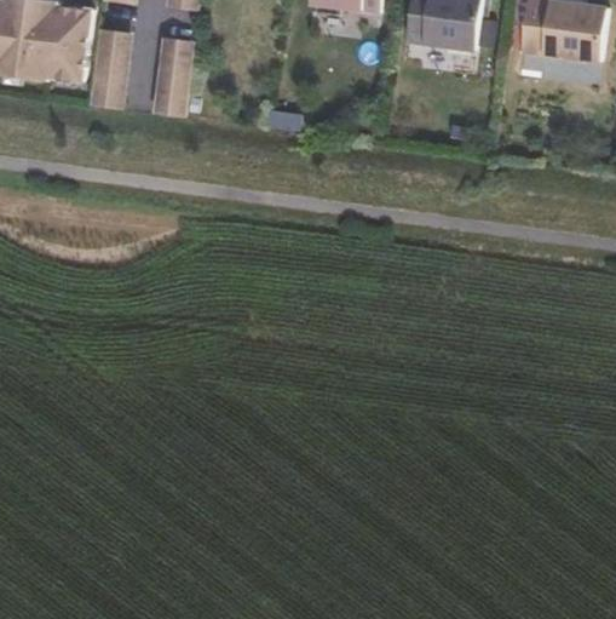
[(97,9),(39,0),(0,0),(0,81),(86,95),(97,9)]
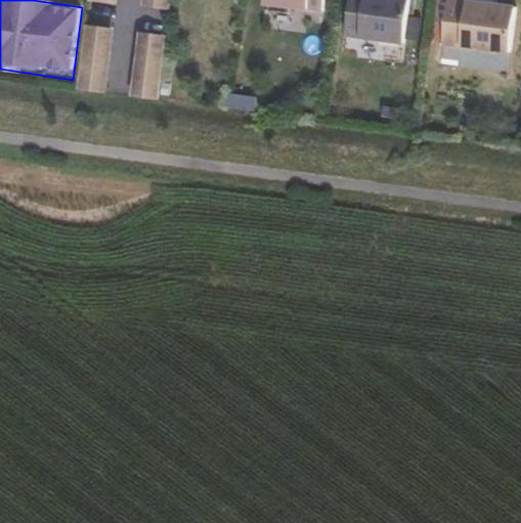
[(169,11),(170,0),(140,0),(140,6),(169,11)]
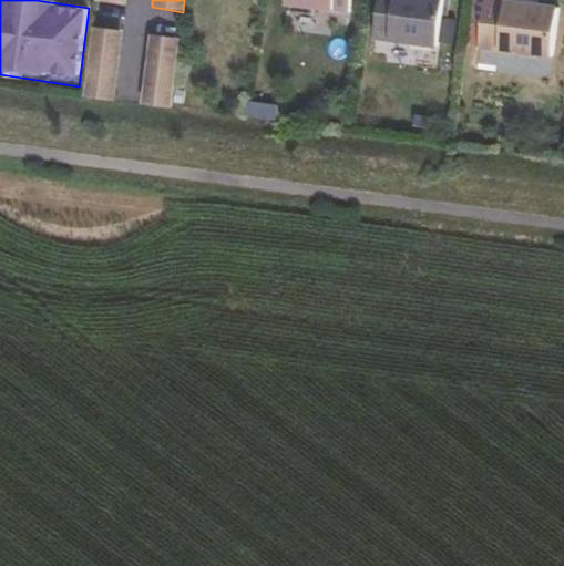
[(350,12),(351,0),(286,0),(286,3),(350,12)]
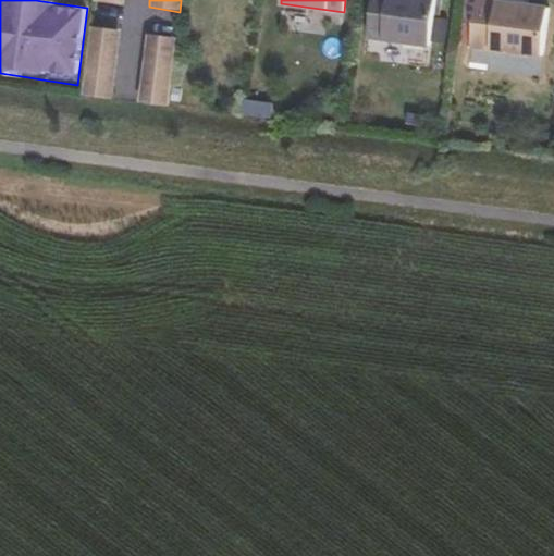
[(432,46),(436,0),(371,0),(367,38),(432,46)]
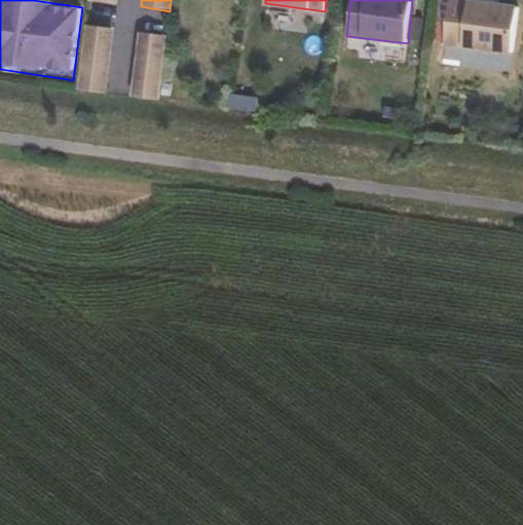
[(440,41),(446,0),(436,0),(431,40),(440,41)]
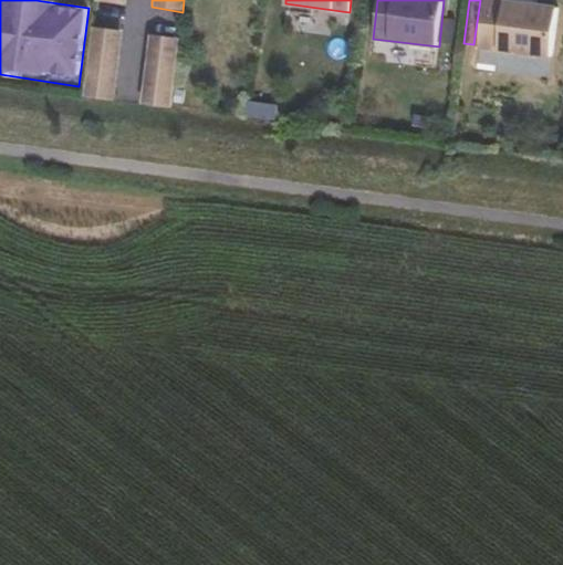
[(552,58),(559,3),(538,1),(537,0),(481,0),(476,49),(552,58)]
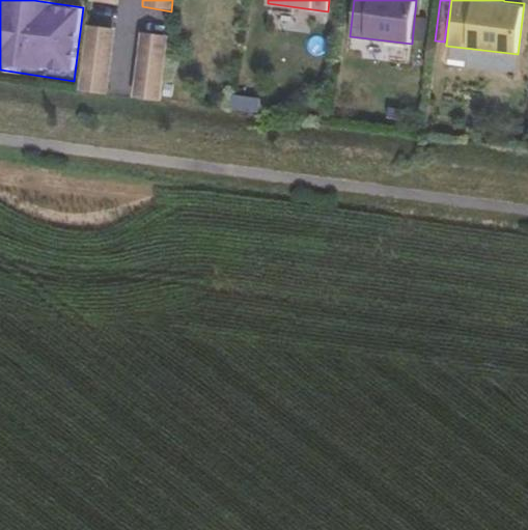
[(107,94),(115,30),(85,25),(77,91),(107,94)]
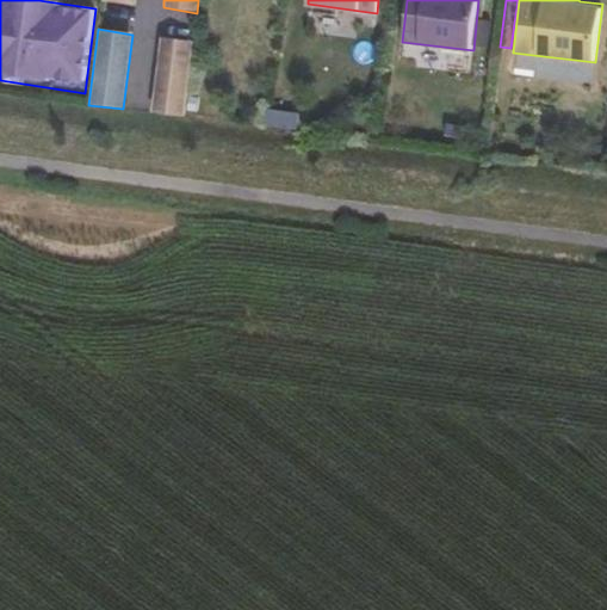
[(193,42),(160,37),(149,112),(183,117),(193,42)]
